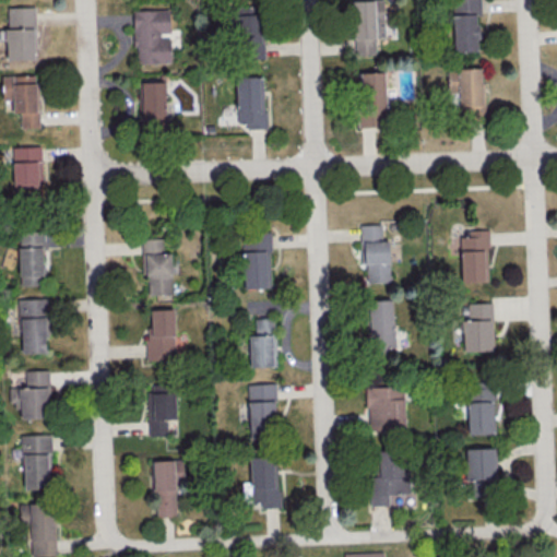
[(453,0),(455,52),(480,52),(480,16),(483,16),(482,0),(453,0)]
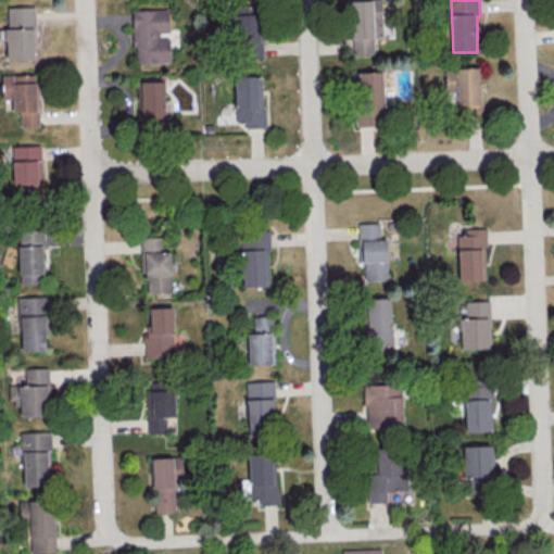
[(385,39),(383,1),(352,2),(354,57),(375,55),(375,39),(385,39)]
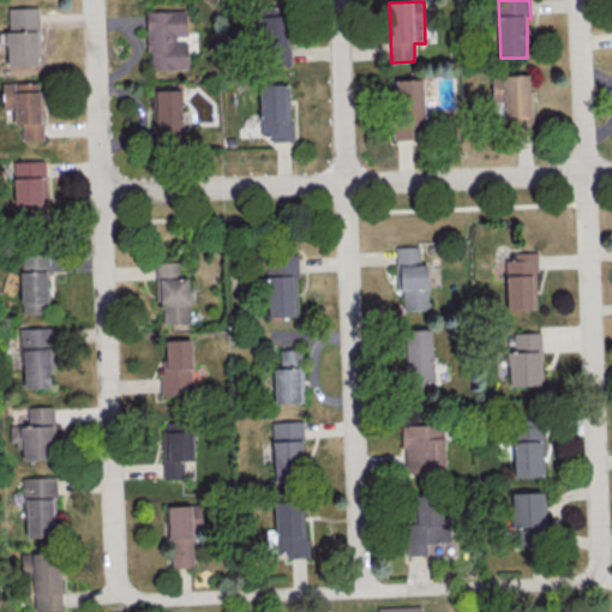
[(40,9),(10,10),(11,33),(9,33),(9,67),(41,67),(40,9)]
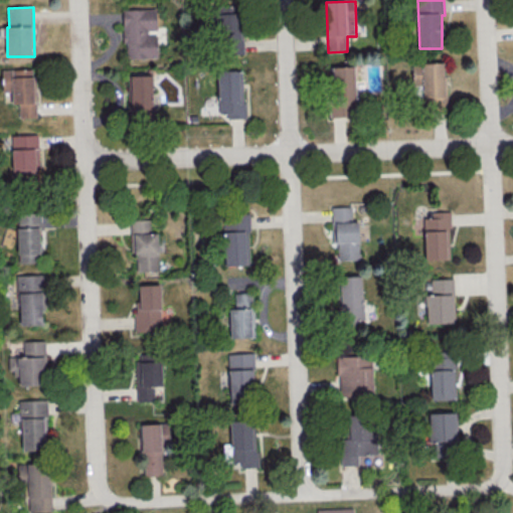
[(158,33),(158,10),(125,11),(126,60),(159,59),(158,33)]
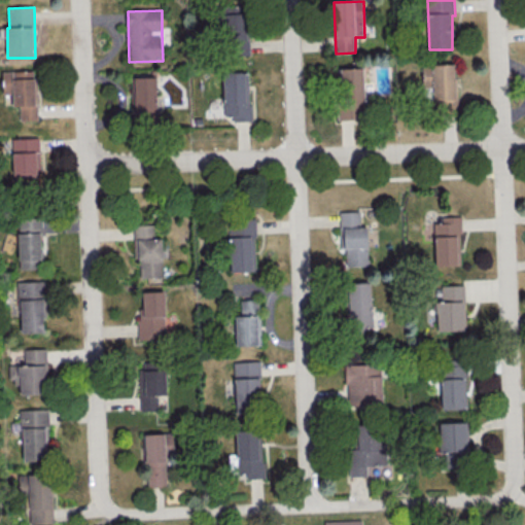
[(250,58),(248,14),(224,15),(226,58),(250,58)]
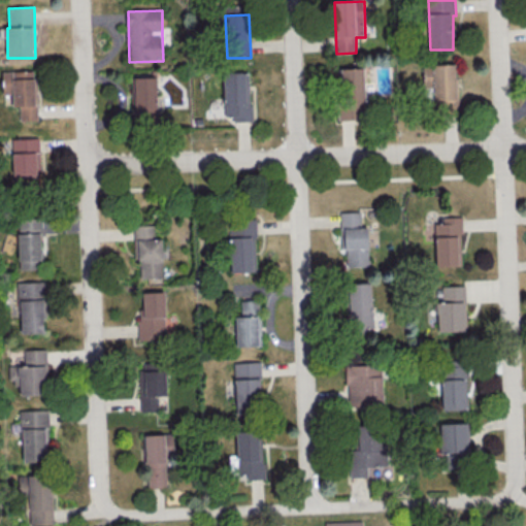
[(424,88),(434,88),(435,108),(458,108),(457,66),(424,67),(424,88)]
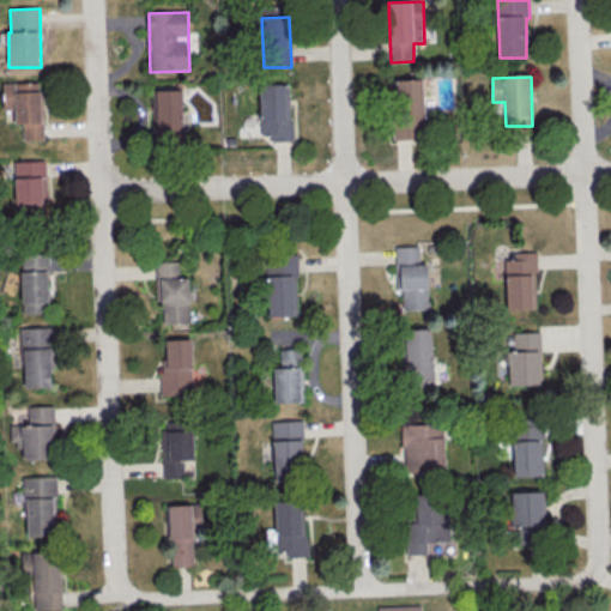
[(397,141),(425,141),(424,80),(394,82),(397,141)]
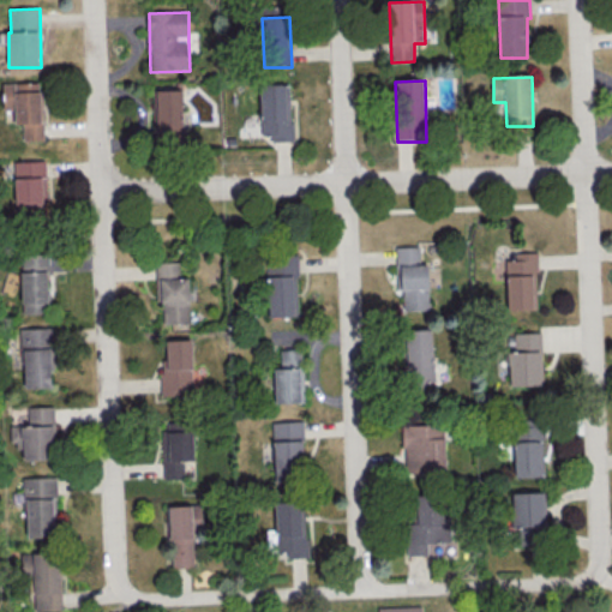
[(4,85),(5,112),(16,111),(17,126),(24,126),(25,144),(45,143),(43,84),(4,85)]
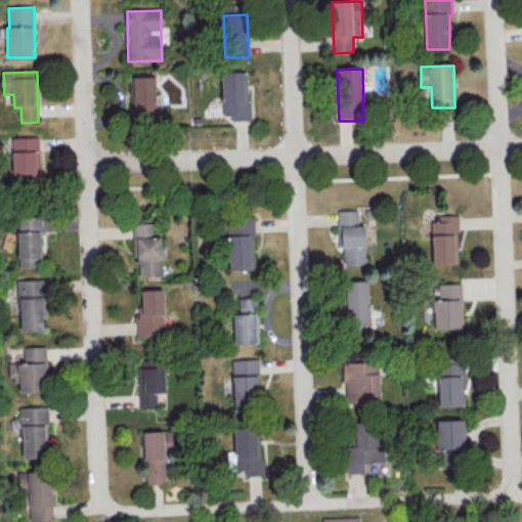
[(232,122),(250,122),(249,73),(222,74),(223,116),(232,116),(232,122)]
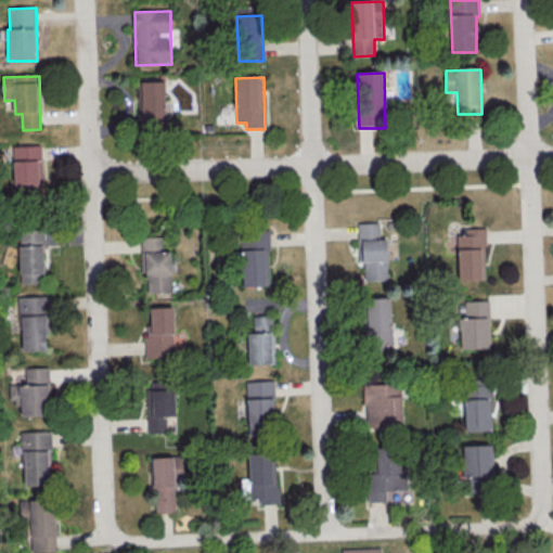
[(142,82),(142,128),(166,127),(165,82),(142,82)]
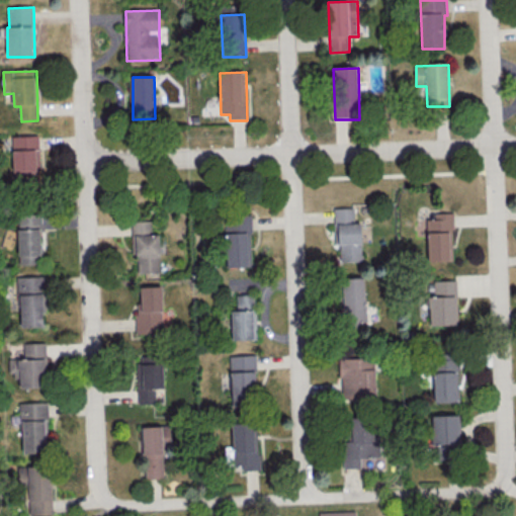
[(41,180),(40,137),(13,138),(14,180),(41,180)]
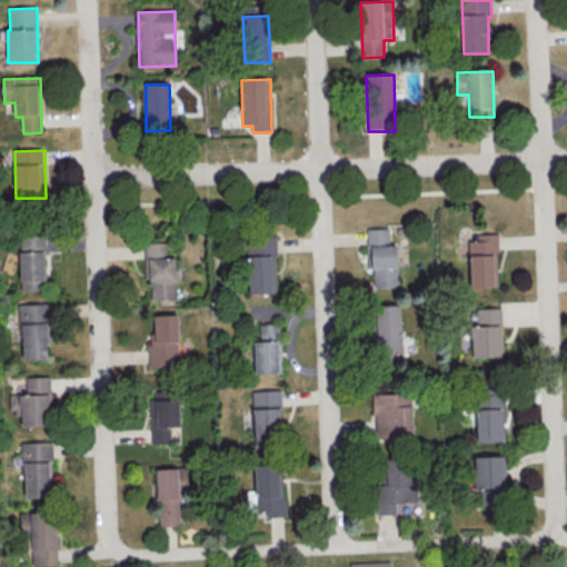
[(389,230),(368,230),(368,246),(390,246),(389,230)]
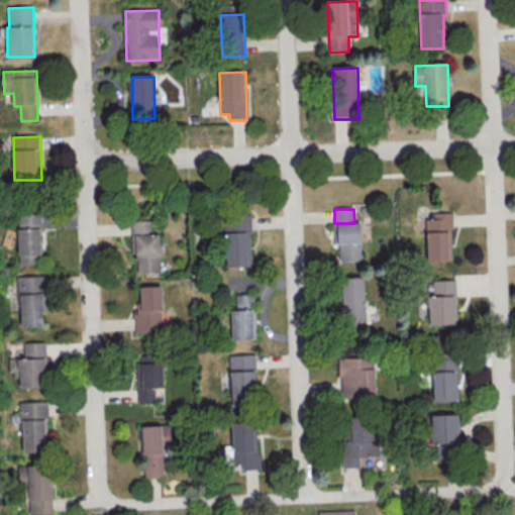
[(40,213),(18,214),(20,266),(42,266),(40,213)]
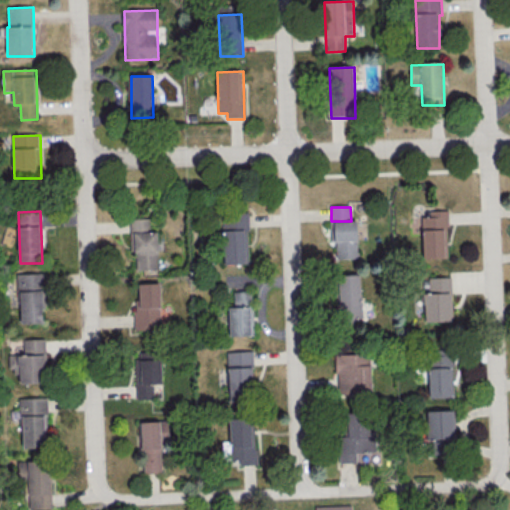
[(248,213),(223,215),(225,268),(250,267),(248,213)]
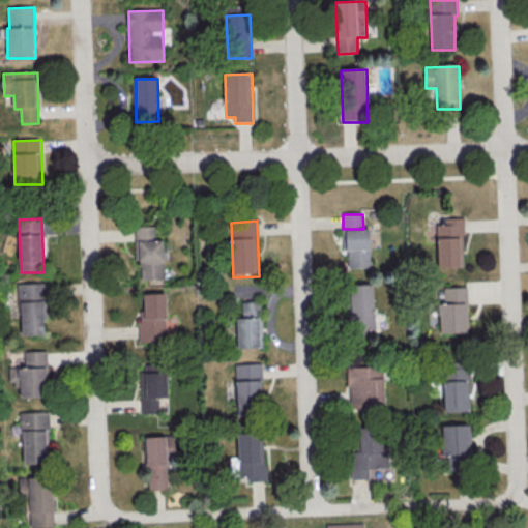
[(439,270),(465,269),(464,221),(437,222),(439,270)]
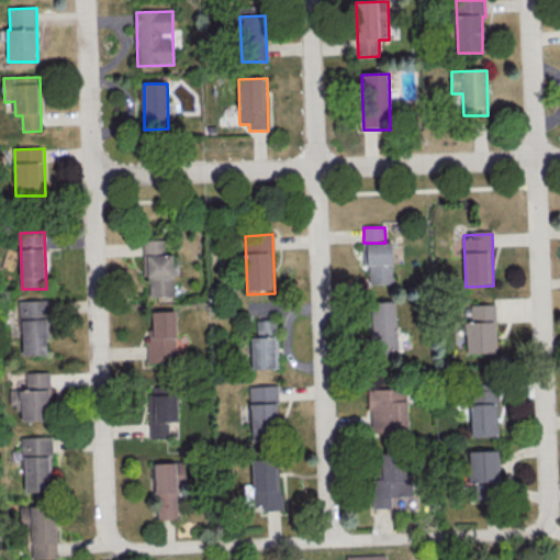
[(175,256),(165,256),(165,242),(147,242),(147,298),(175,298),(175,256)]
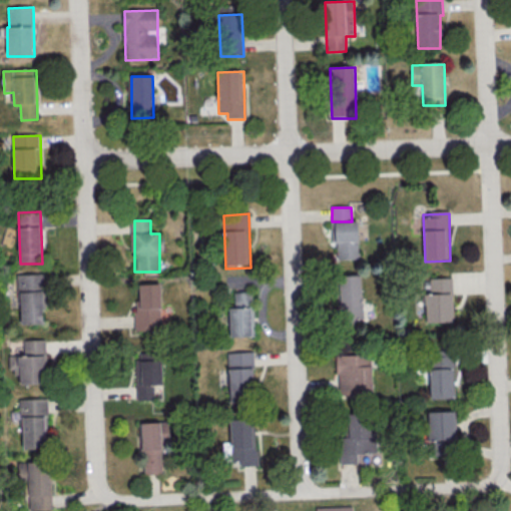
[(359,261),(358,221),(336,222),(337,261),(359,261)]
